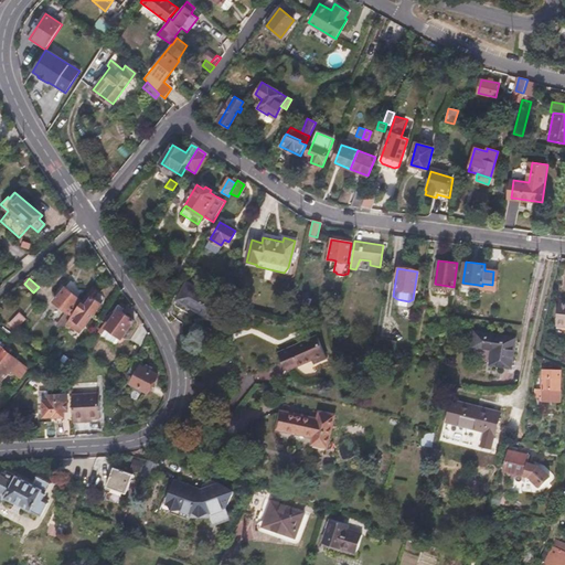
[(185,283),(176,299),(211,320),(221,302),(185,283)]
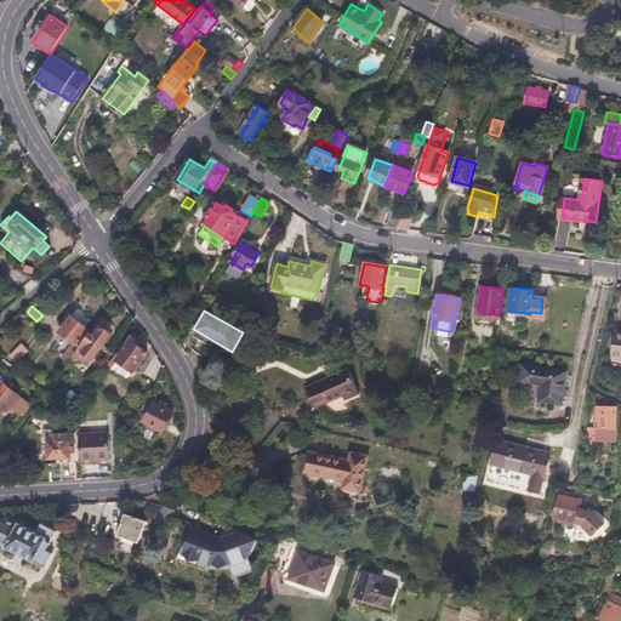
[(61,332),(75,345),(77,345),(89,330),(73,317),(61,332)]
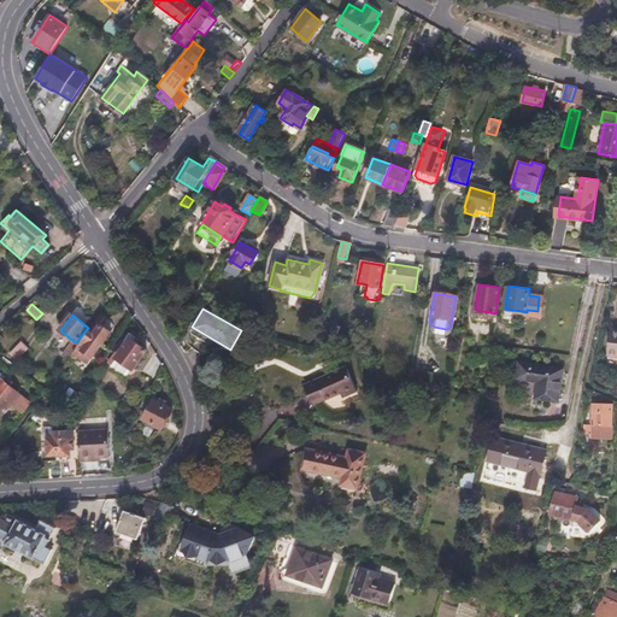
[(90,329),(75,352),(82,357),(87,351),(94,356),(111,331),(103,327),(107,321),(99,316),(94,323),(90,329)]
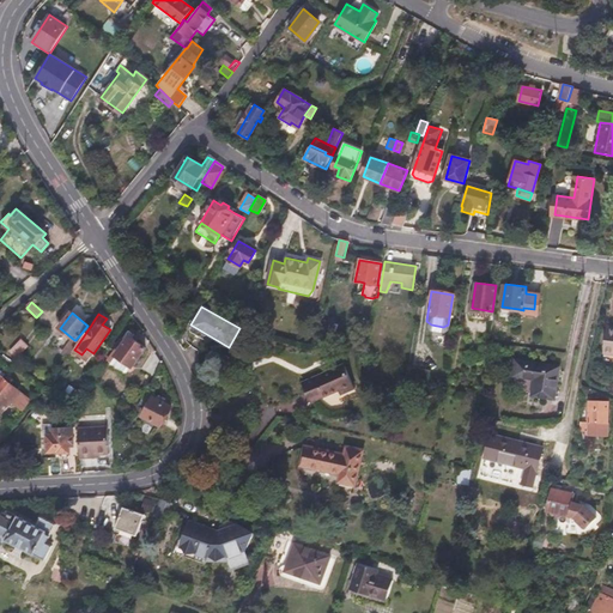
[(64,356),(68,358),(74,350),(90,327),(87,326),(76,340),(74,340),(64,356)]
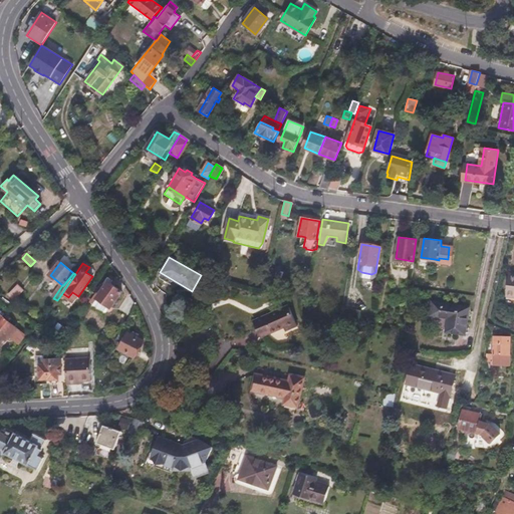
[(513,276),(508,276),(505,298),(513,298),(513,276)]
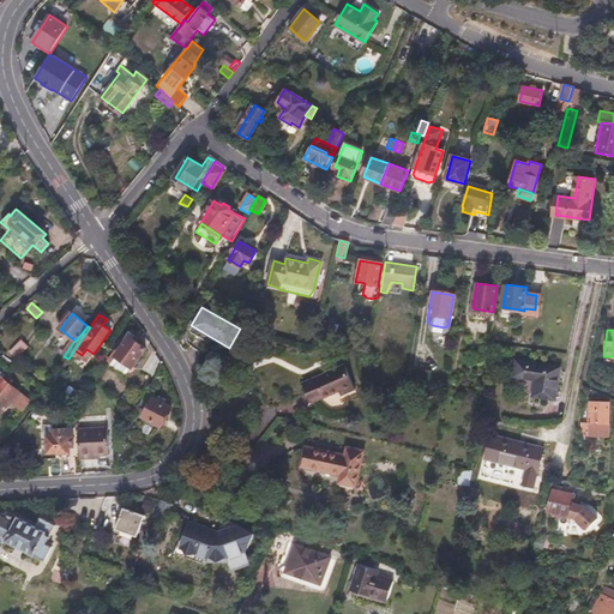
[(118,356),(132,367),(145,349),(131,338),(118,356)]
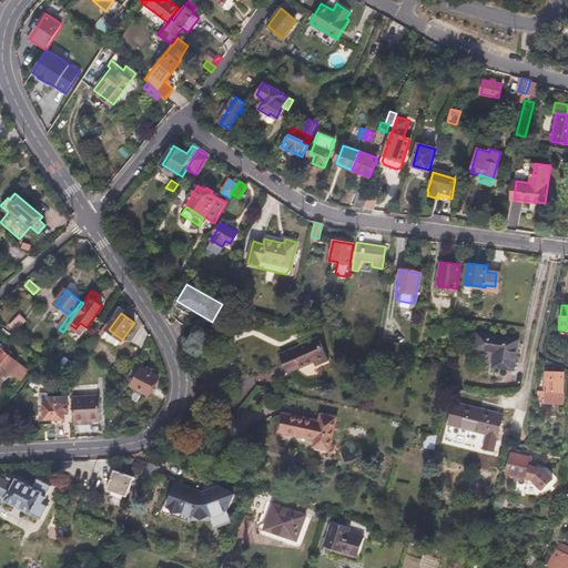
[(9,326),(17,333),(28,321),(20,314),(9,326)]
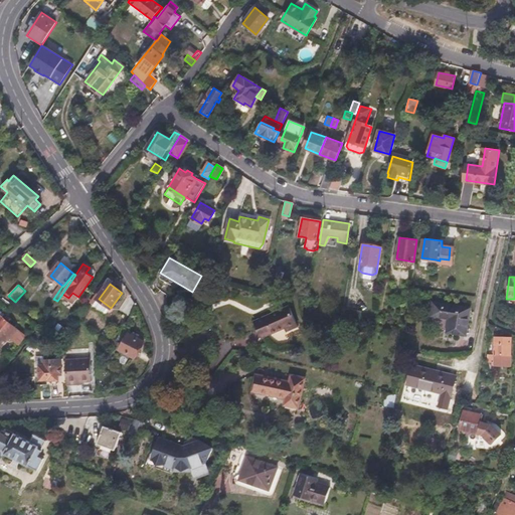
[(0,308),(7,314),(12,307),(0,298),(0,308)]
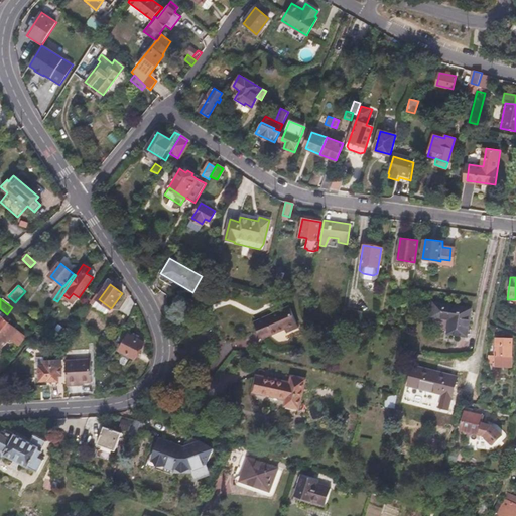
[(434,303),(432,315),(450,318),(449,332),(467,335),(471,308),(434,303)]
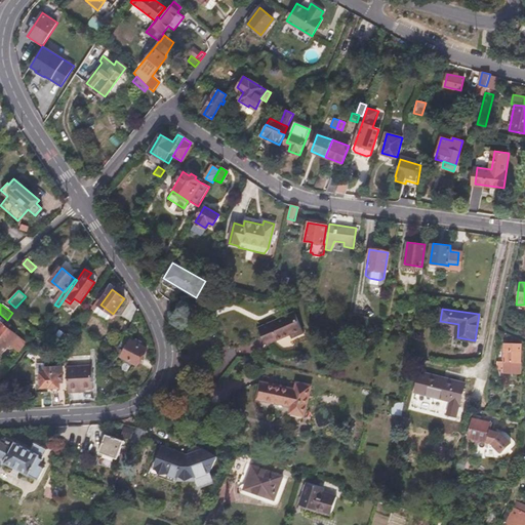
[(258,328),(261,334),(267,345),(289,333),(291,337),(303,332),(293,312),(258,328)]
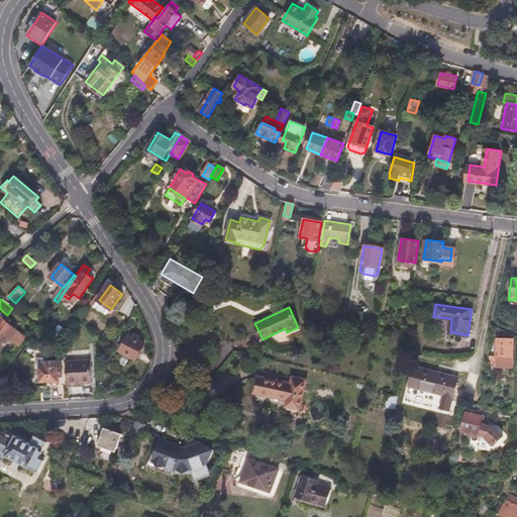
[(341,323),(359,328),(362,312),(343,308),(341,323)]
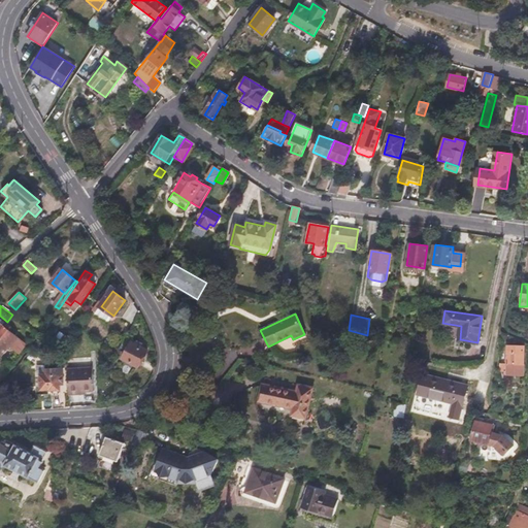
[(122,323),(128,326),(131,322),(126,318),(122,323)]
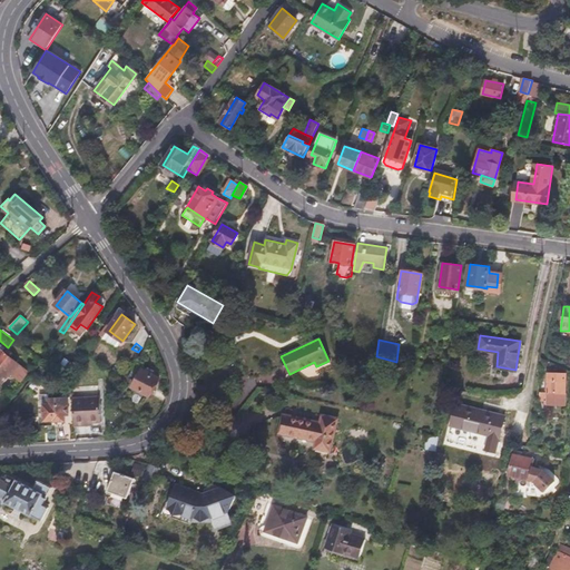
[(29,372),(0,349),(0,380),(2,383),(10,373),(21,382),(29,372)]
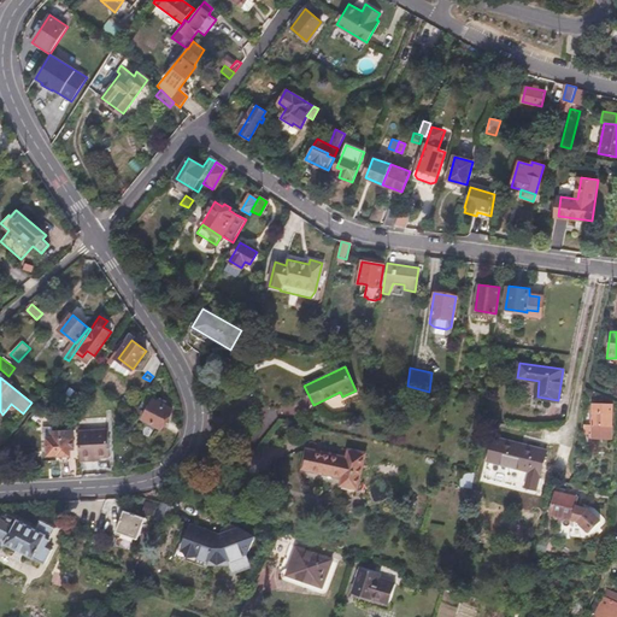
[(145,421),(162,429),(172,410),(156,400),(145,421)]
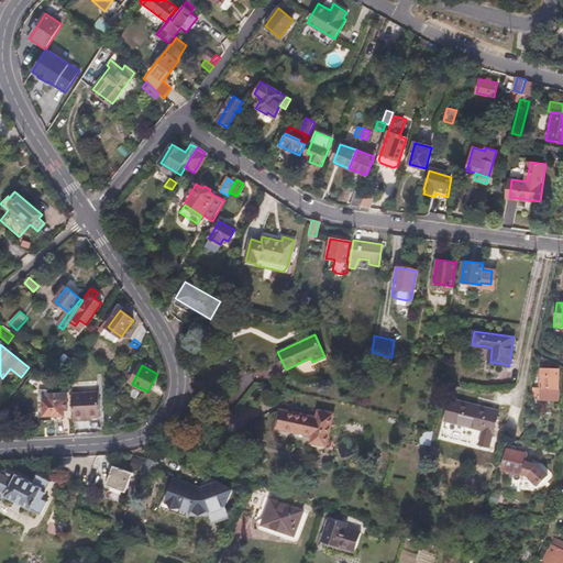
[(559,372),(541,372),(541,386),(537,387),(537,396),(541,396),(541,399),(559,399),(559,372)]
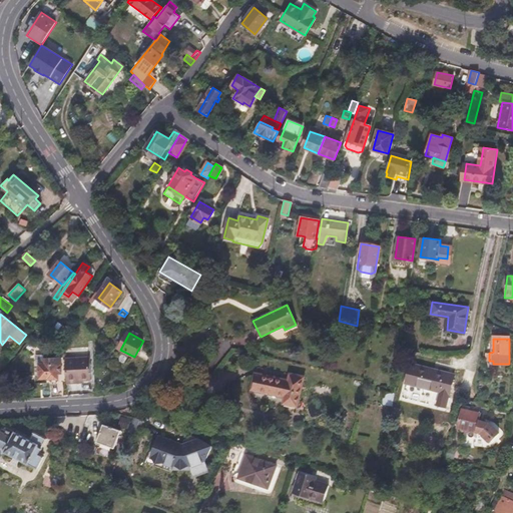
[(67,379),(92,378),(91,356),(66,357),(67,379)]
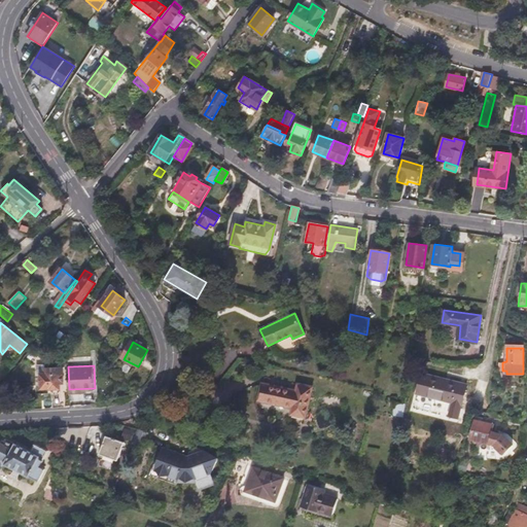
[(65,374),(57,375),(57,370),(46,371),(46,375),(42,376),(43,389),(49,389),(49,391),(54,391),(54,397),(63,396),(62,384),(65,384),(65,374)]
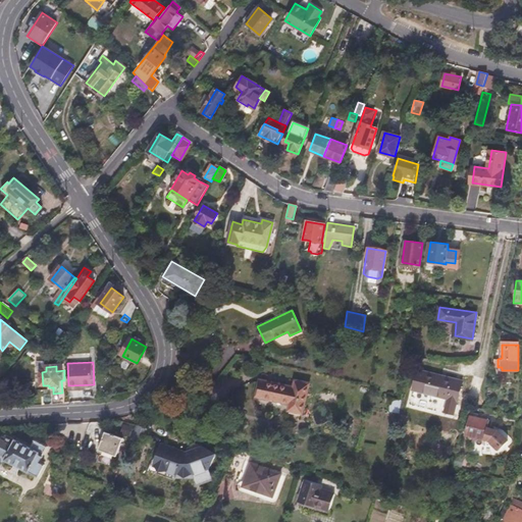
[(417,370),(412,389),(447,398),(444,411),(453,414),(461,381),(417,370)]
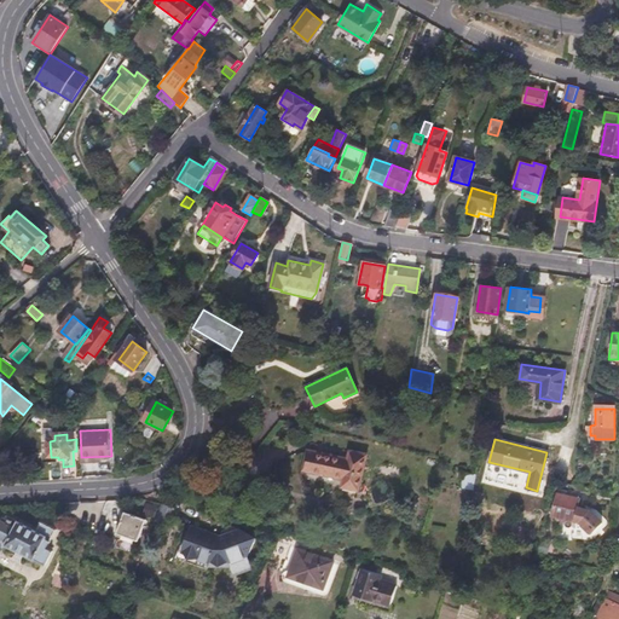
[(363,456),(351,453),(348,462),(311,455),(307,467),(346,476),(343,485),(356,487),(363,456)]
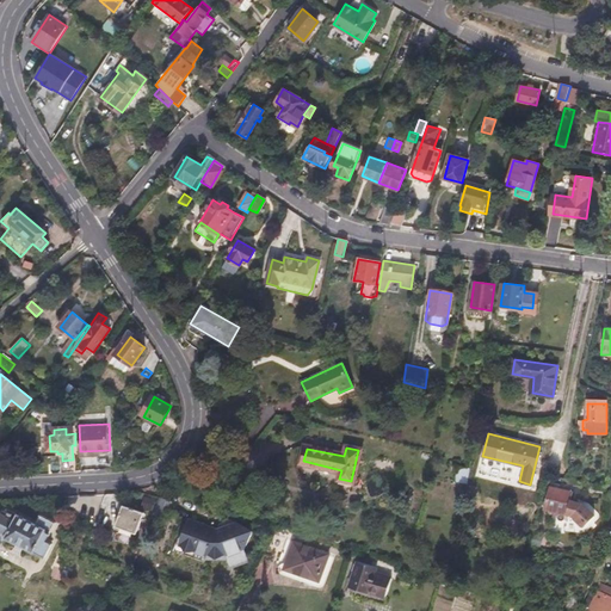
[(557,489),(550,487),(544,507),(572,516),(584,526),(594,517),(582,505),(569,500),(572,493),(557,489)]
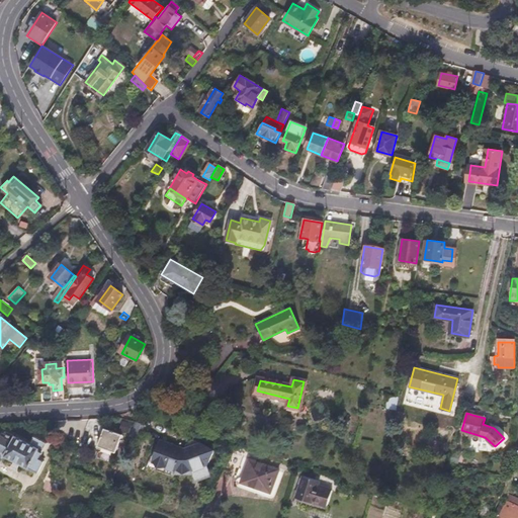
[(139,432),(142,433),(145,425),(137,422),(130,437),(136,440),(139,432)]
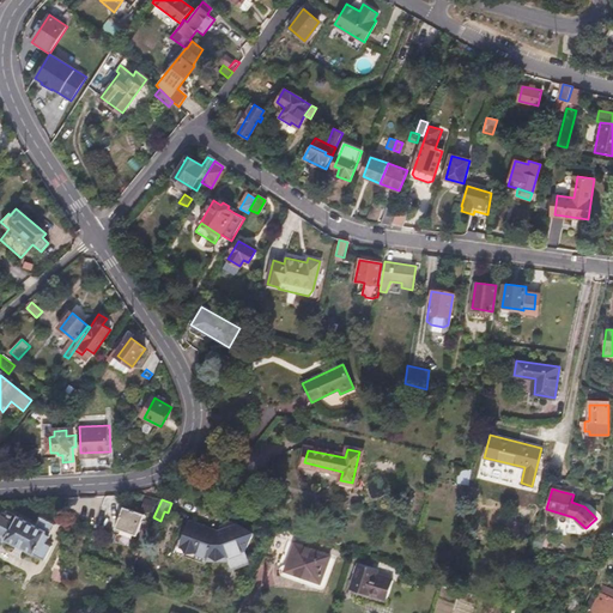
[(116,529),(138,536),(145,515),(123,507),(116,529)]
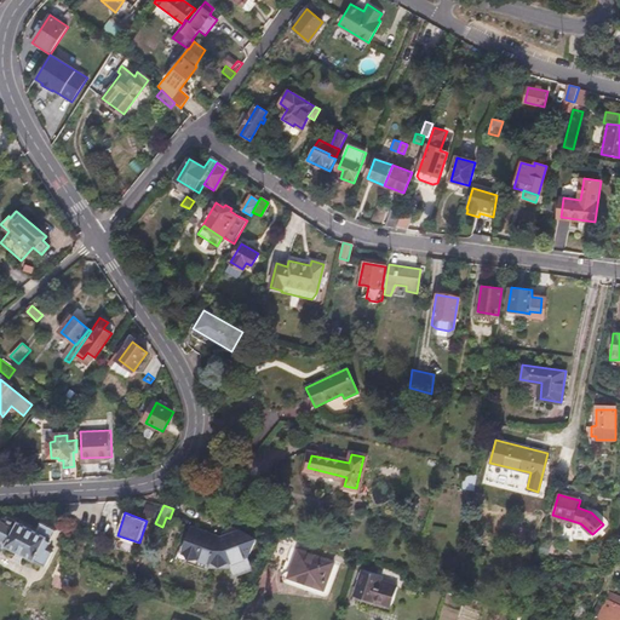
[(46,566),(53,552),(47,549),(56,530),(41,523),(38,532),(18,522),(16,528),(3,521),(0,526),(0,547),(3,549),(5,545),(35,562),(36,561),(46,566)]
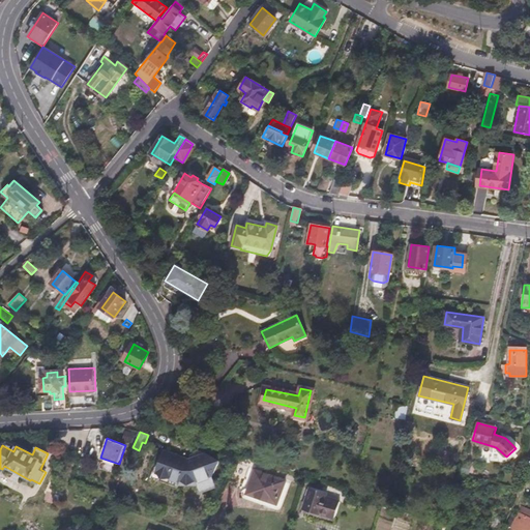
[(196,462),(166,450),(156,472),(189,484),(202,490),(205,497),(221,491),(219,480),(230,463),(210,457),(196,462)]
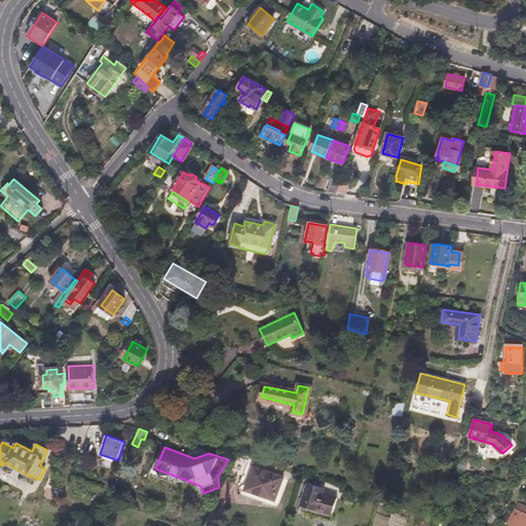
[(246,490),(275,500),(284,477),(254,466),(246,490)]
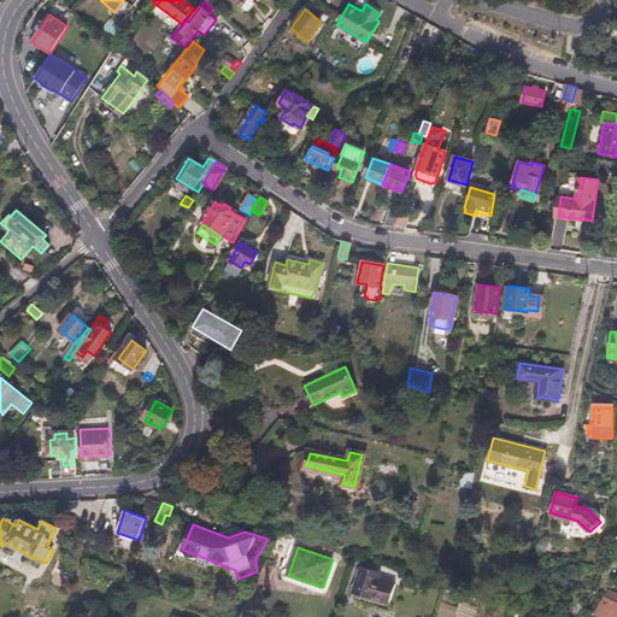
[(353,593),(389,605),(397,582),(381,577),(382,574),(362,568),(353,593)]
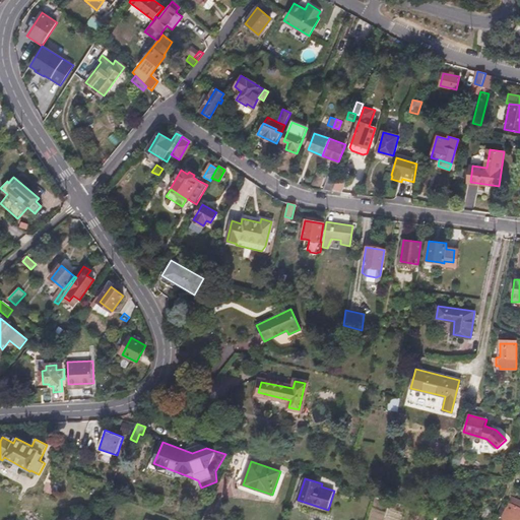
[(519,519),(519,499),(512,496),(501,519),(519,519)]
